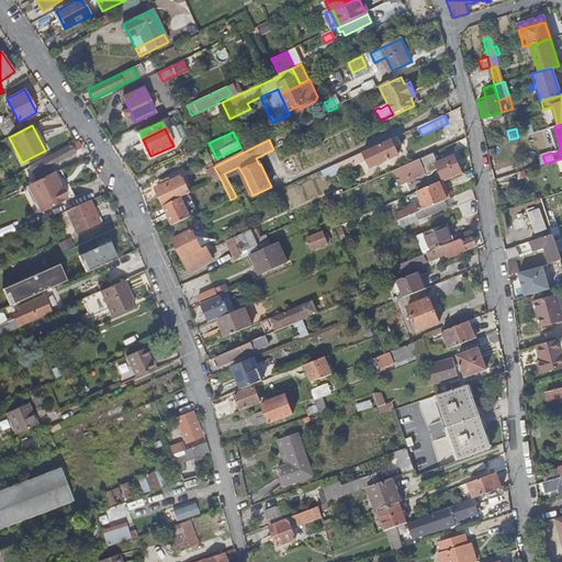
[(392,139),(337,165),(339,171),(361,161),(361,163),(367,160),(370,168),(400,155),(396,149),(400,148),(397,145),(395,146),(392,139)]
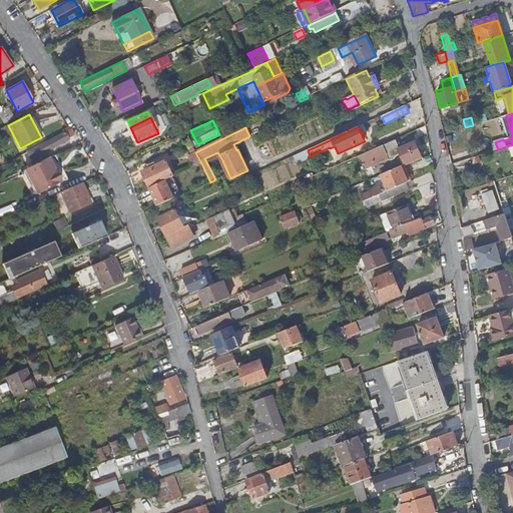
[(64,132),(26,152),(33,165),(24,170),(36,193),(59,181),(59,179),(59,176),(59,174),(57,172),(56,171),(54,170),(52,170),(50,167),(52,166),(47,158),(44,152),(68,139),(64,132)]
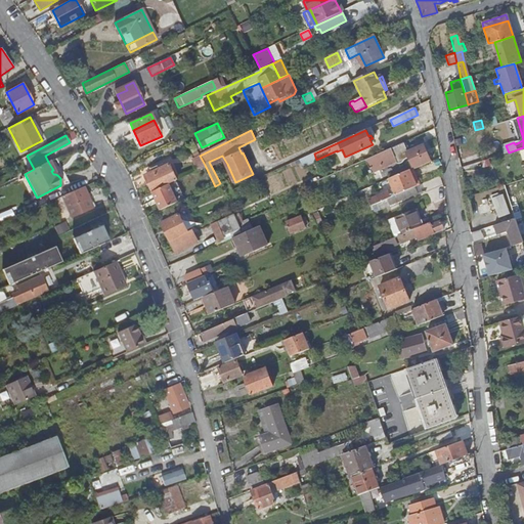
[(426,142),(423,143),(427,156),(429,155),(431,154),(426,142)]
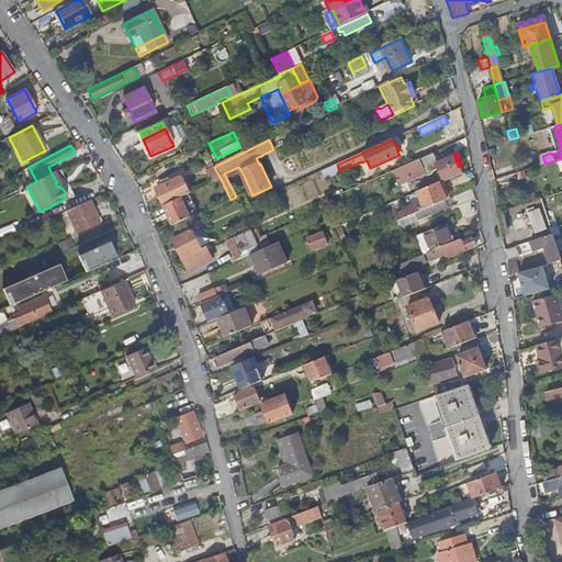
[(428,156),(393,171),(400,186),(406,182),(404,178),(408,176),(411,180),(427,173),(426,172),(439,167),(445,180),(445,181),(463,173),(460,166),(458,167),(453,154),(437,161),(433,154),(428,156)]
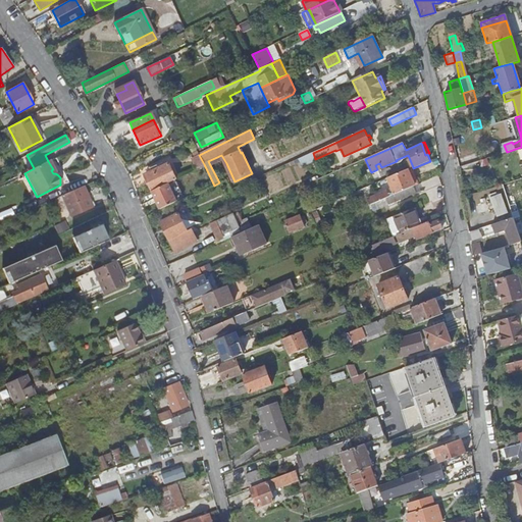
[(315,159),(313,153),(302,159),(305,165),(315,160),(315,159)]
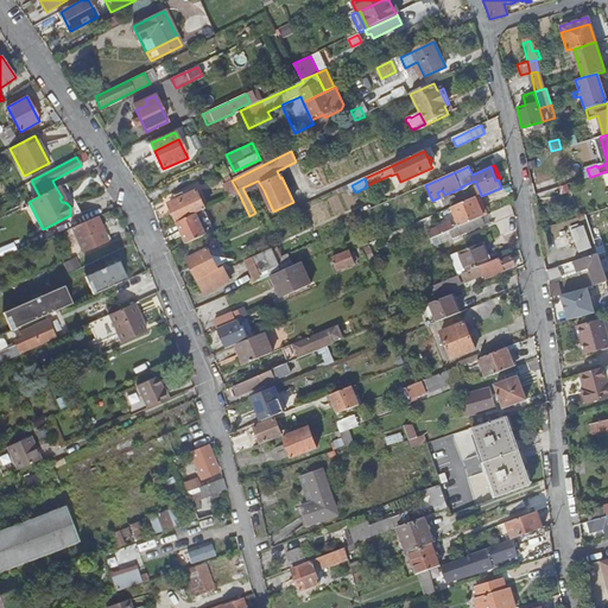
[(169,204),(177,222),(196,214),(206,209),(197,191),(169,204)]
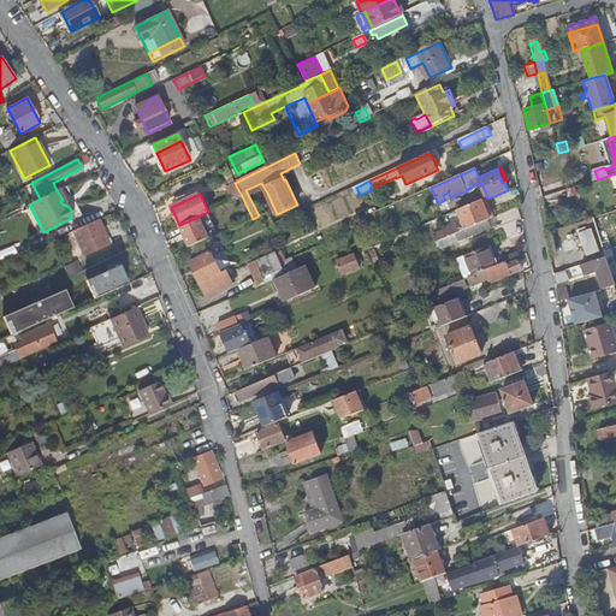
[(495,218),(485,197),(481,200),(491,220),(495,218)]
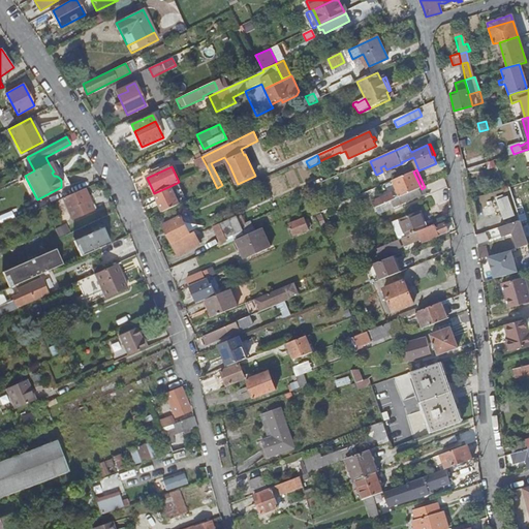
[(374,201),(377,208),(396,200),(401,197),(422,189),(413,172),(394,181),(398,191),(393,193),(374,201)]
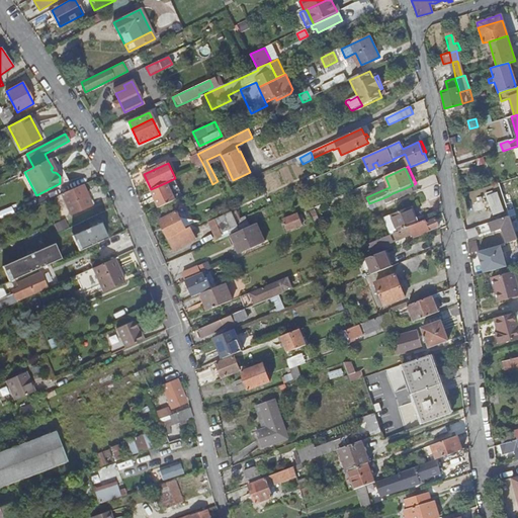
[(175,200),(167,182),(151,189),(160,207),(175,200)]
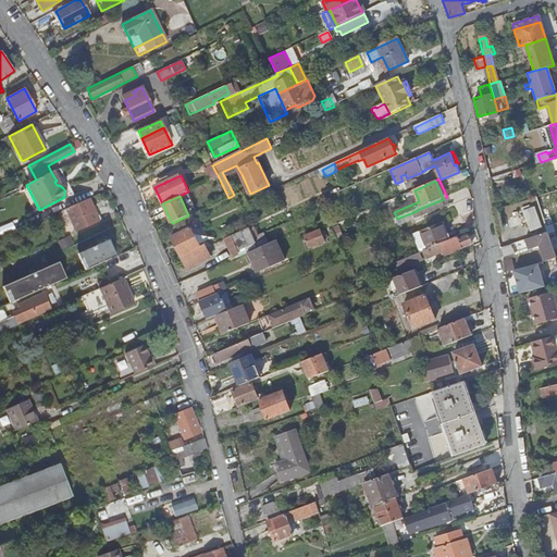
[(95,210),(89,198),(77,203),(66,209),(76,231),(99,220),(101,219),(97,209),(95,210)]
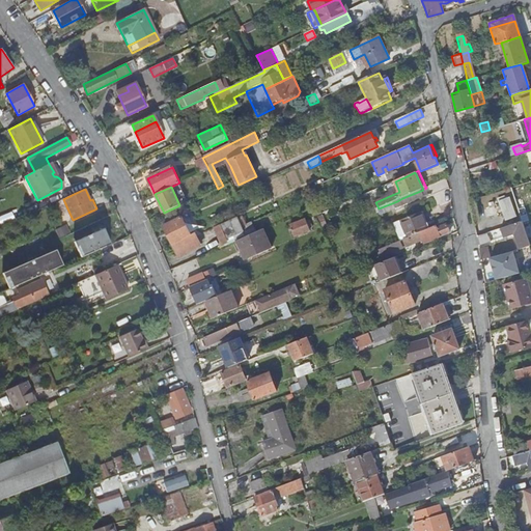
[(418,214),(425,230),(436,226),(444,222),(437,205),(418,214)]
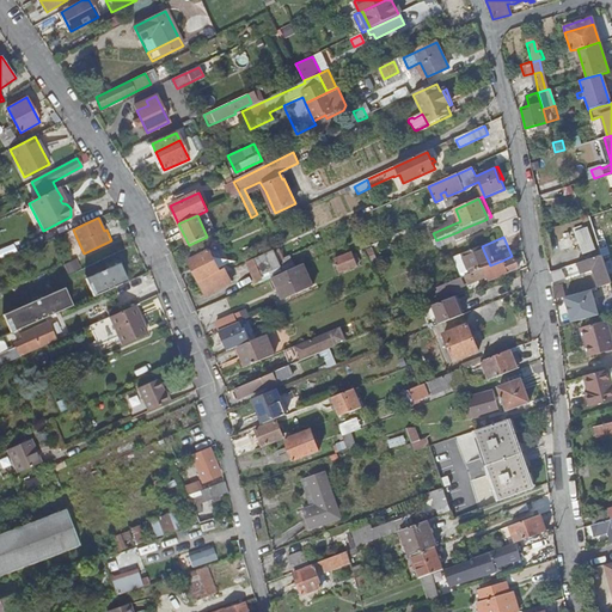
[(189,261),(207,298),(233,286),(225,269),(220,271),(209,250),(189,261)]
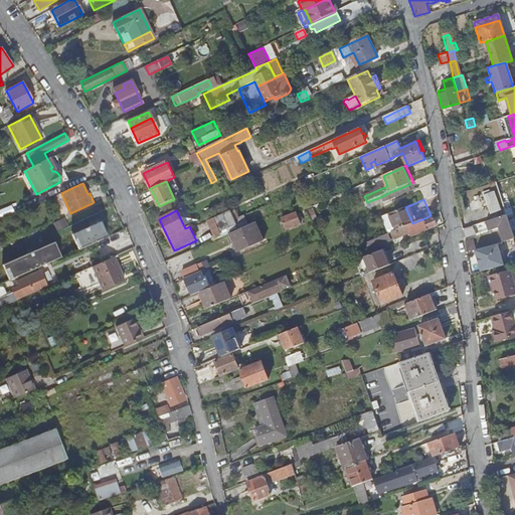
[(221,233),(246,221),(244,216),(235,220),(231,212),(214,219),(221,233)]
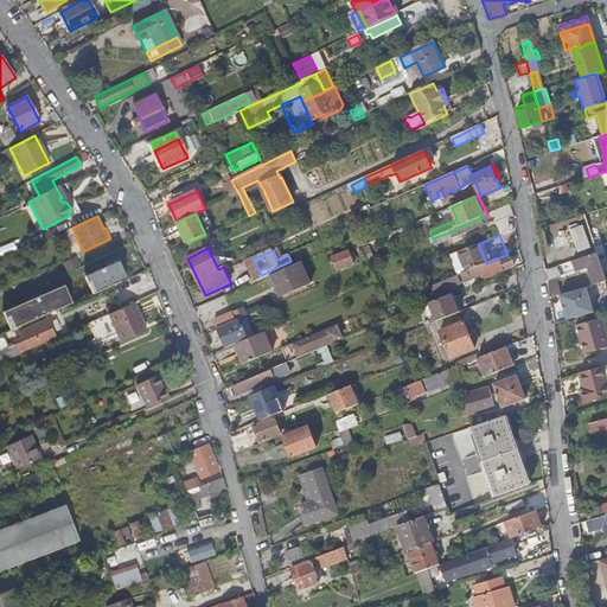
[(351,251),(333,257),(337,274),(356,268),(351,251)]
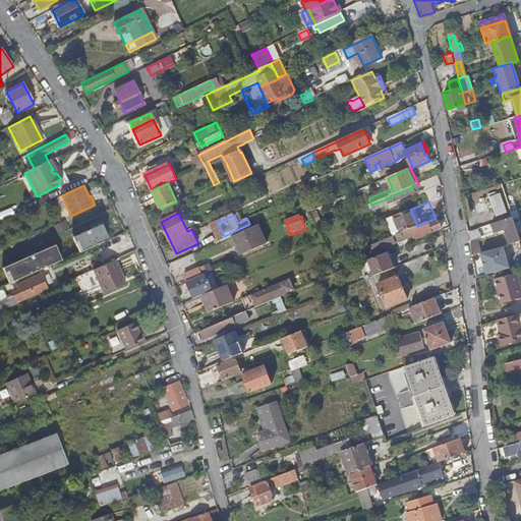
[(509,243),(520,240),(514,222),(512,217),(469,231),(471,238),(504,228),(509,243)]
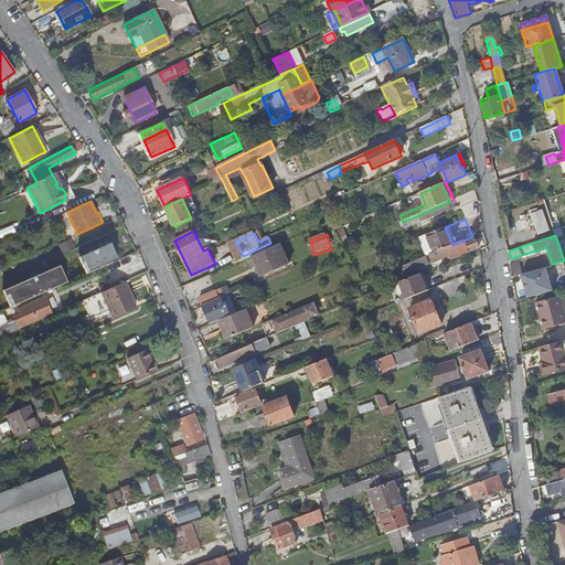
[(452,245),(415,260),(418,267),(447,255),(448,258),(468,251),(468,252),(478,247),(475,238),(465,243),(464,241),(452,245)]
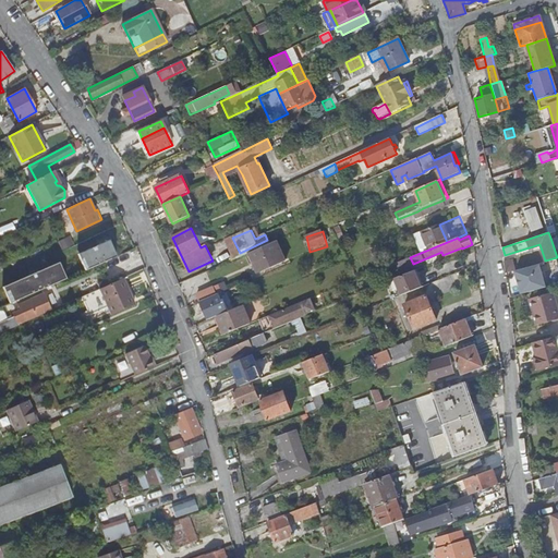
[(70,237),(58,242),(62,253),(75,246),(70,237)]
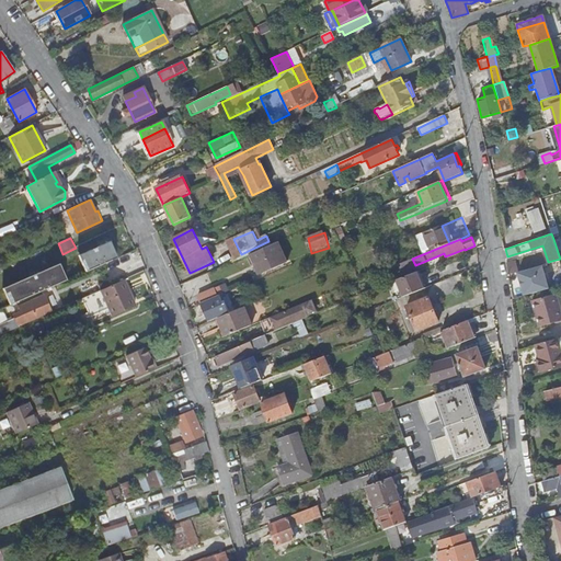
[(279,243),(252,255),(255,263),(259,262),(261,266),(263,273),(287,262),(279,243)]
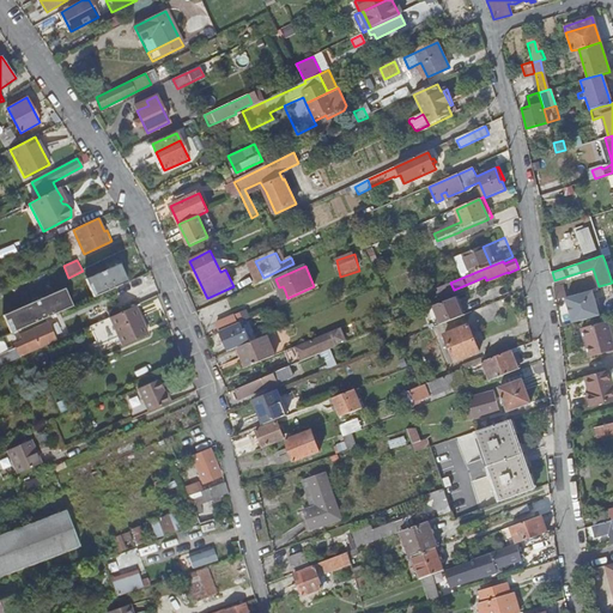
[(127,283),(120,268),(87,284),(93,298),(127,283)]
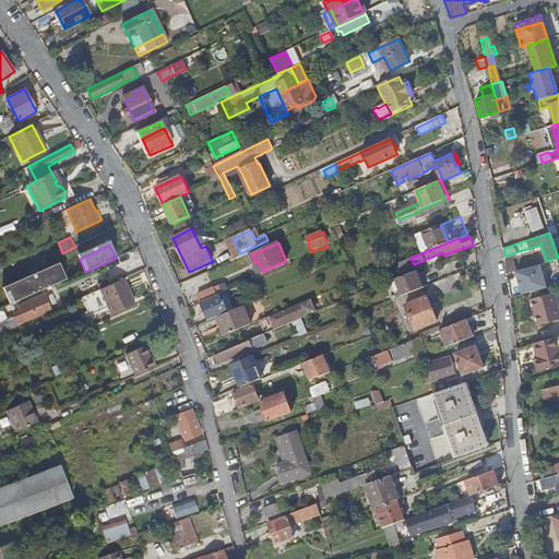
[(515,259),(506,260),(508,272),(518,270),(515,259)]
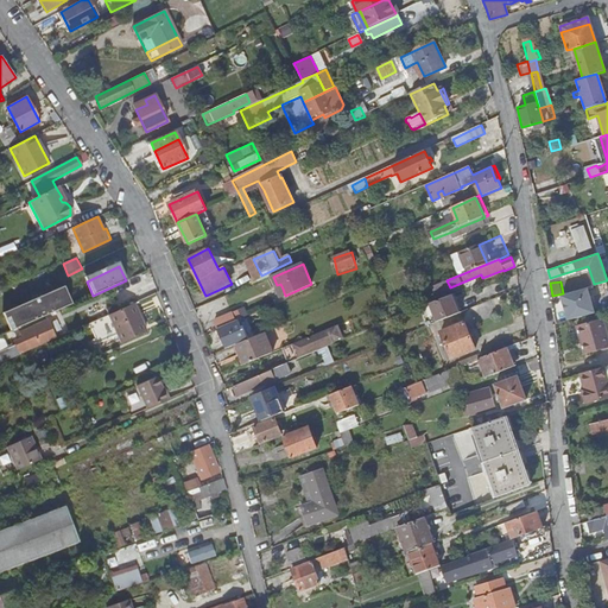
[(71,303),(64,289),(4,315),(12,333),(71,303)]
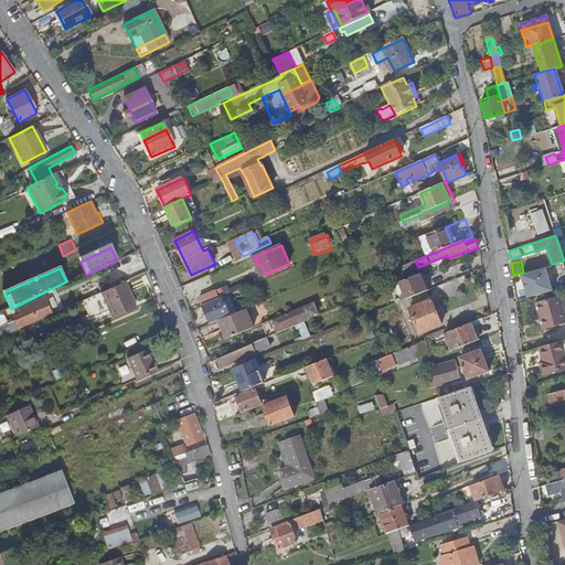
[(400,283),(423,274),(422,273),(400,281),(400,283)]
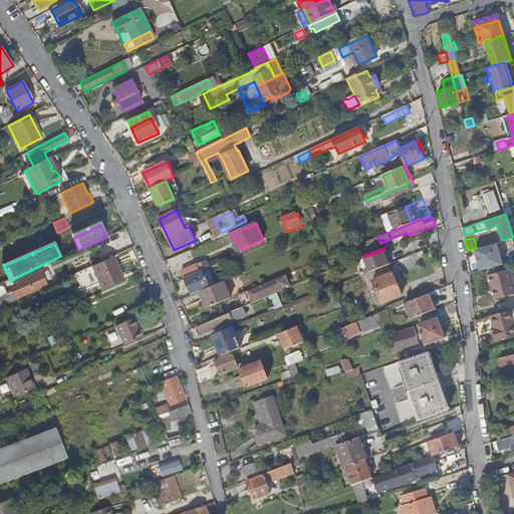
[(369,272),(389,264),(386,258),(388,257),(384,249),(363,257),(369,272)]
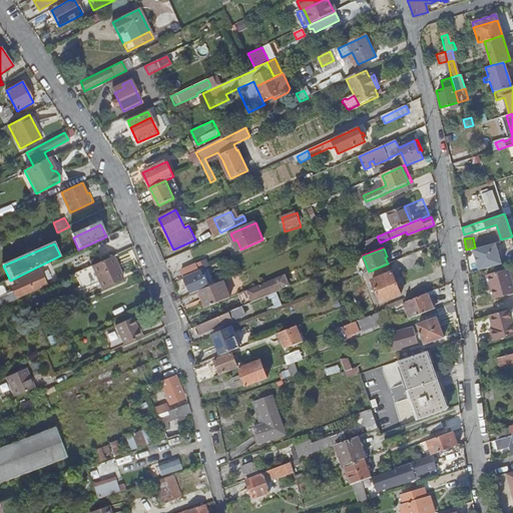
[(428,252),(392,267),(393,269),(395,268),(397,273),(430,260),(428,252)]
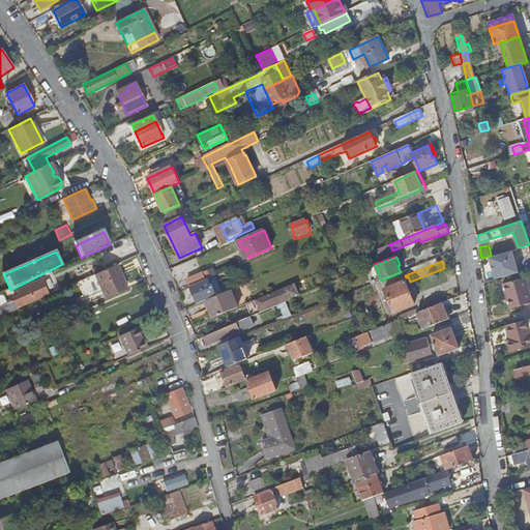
[(379,282),(381,281),(375,265),(375,264),(373,265),(373,266),(379,282)]
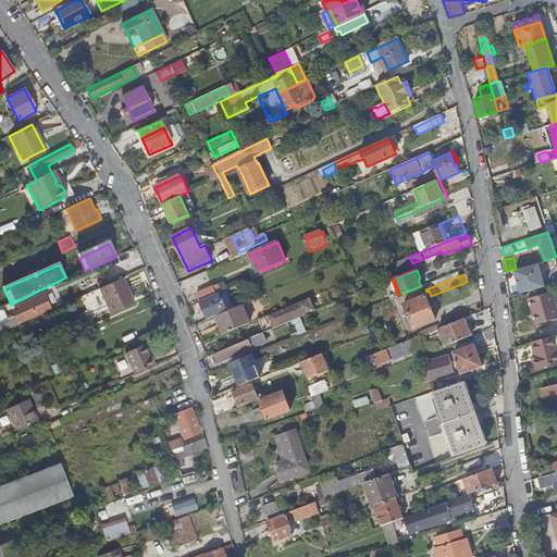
[(517,286),(519,294),(529,291),(545,286),(544,284),(543,279),(517,286)]
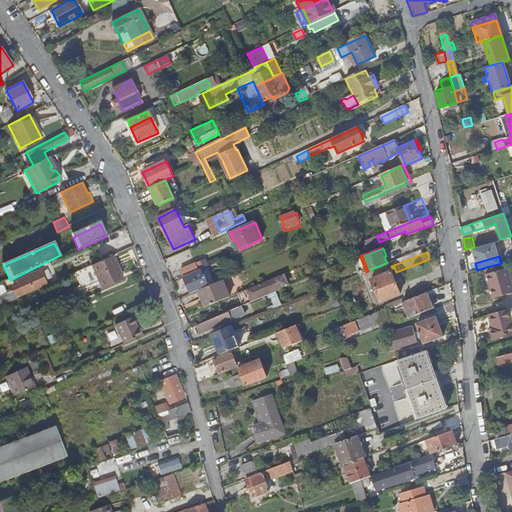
[(72,264),(76,273),(91,266),(92,265),(88,257),(72,264)]
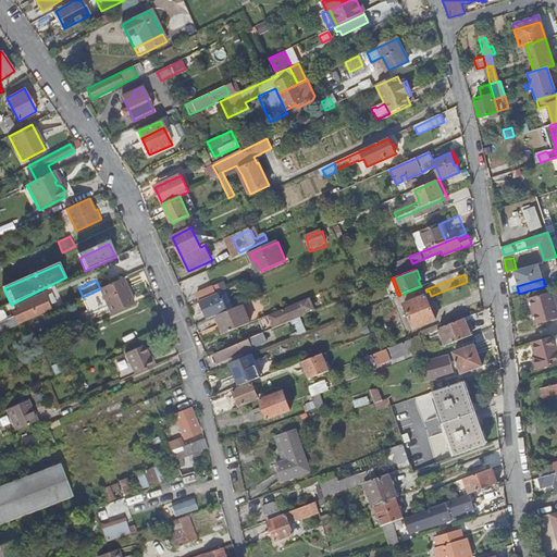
[(100,288),(99,289),(111,314),(135,304),(130,294),(127,294),(121,280),(100,288)]
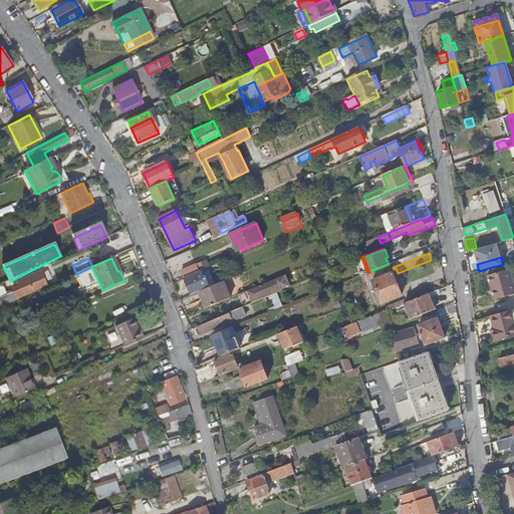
[(202,270),(208,268),(205,261),(182,270),(185,277),(202,270)]
